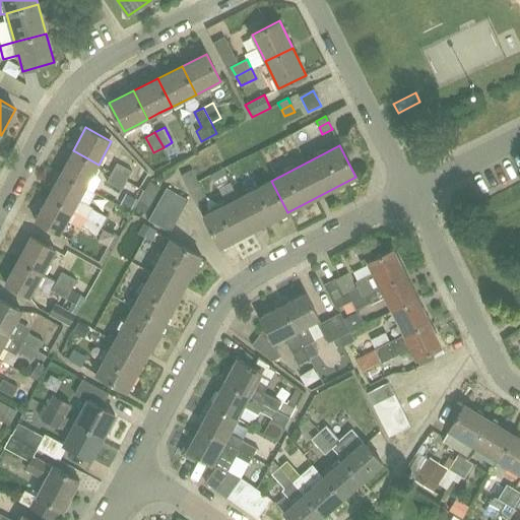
[(99,165),(73,150),(60,174),(85,188),(99,165)]
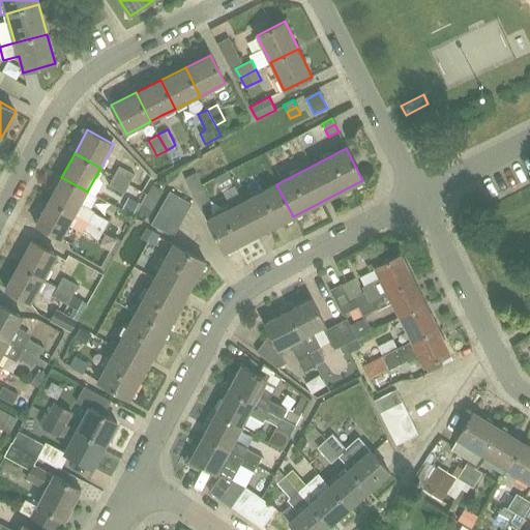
[(119,166),(114,175),(128,183),(135,174),(119,166)]
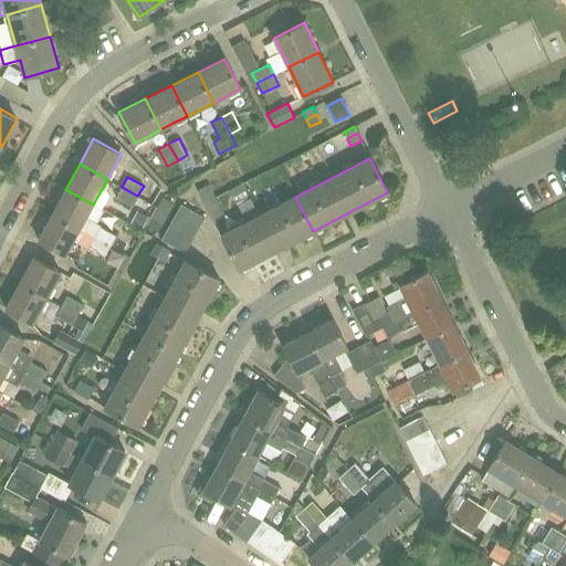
[(209,185),(199,189),(202,197),(212,191),(209,185)]
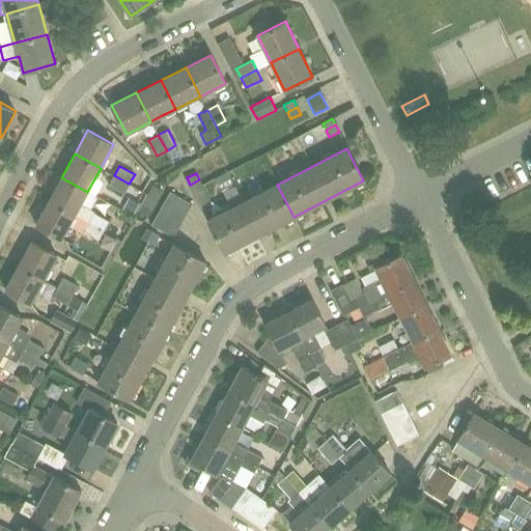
[(129,184),(114,175),(109,186),(123,193),(129,184)]
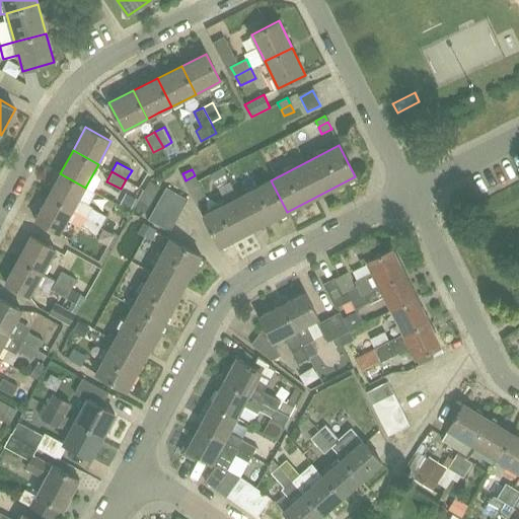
[(85,188),(60,173),(48,196),(73,210),(86,218),(91,208),(78,200),(85,188)]
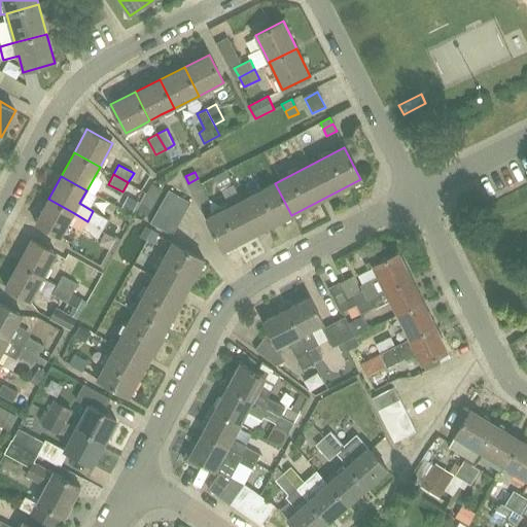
[(188,183),(191,189),(201,185),(198,178),(188,183)]
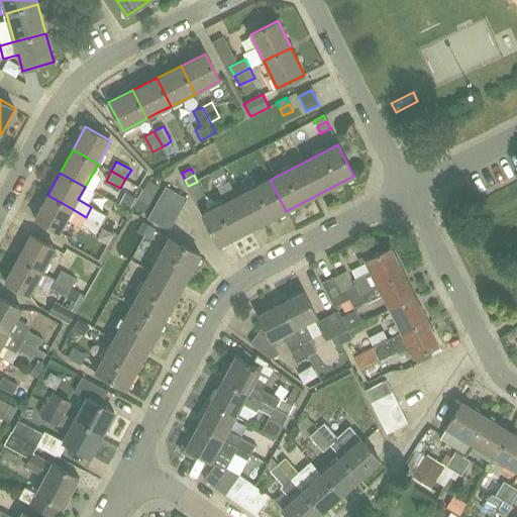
[(148,180),(145,187),(153,192),(158,185),(148,180)]
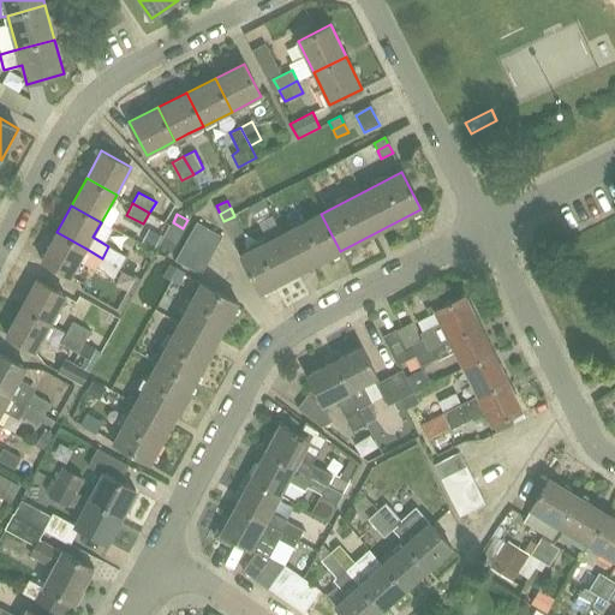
[(266,236),(268,240),(239,255),(258,292),(340,251),(321,214),(281,233),(272,215),(258,222),(266,236)]
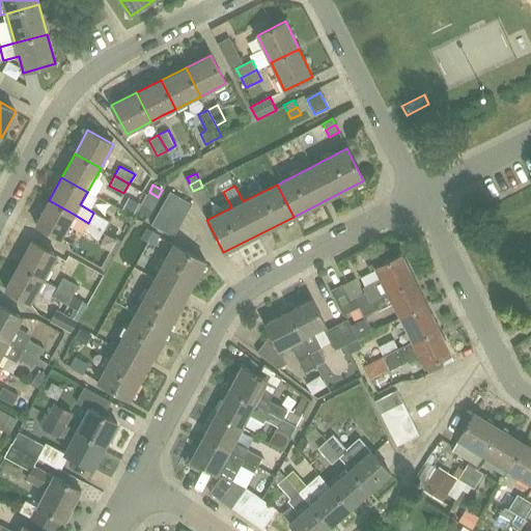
[(202,187),(193,191),(197,198),(206,193),(202,187)]
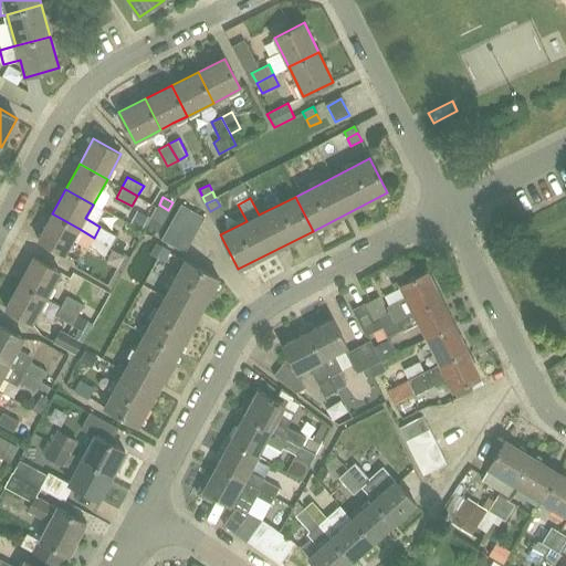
[(159,205),(155,211),(164,217),(168,210),(159,205)]
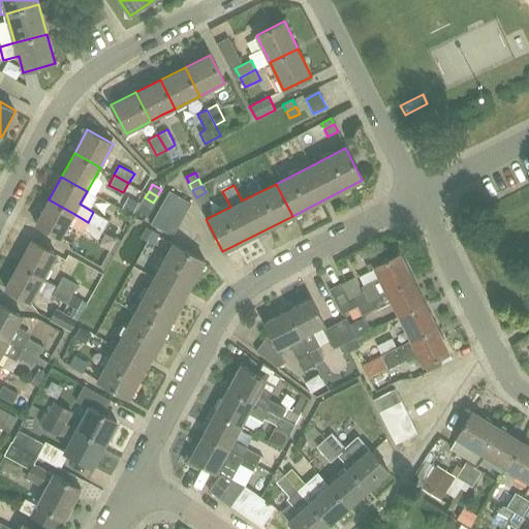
[(163,203),(186,216),(191,205),(169,191),(163,203)]
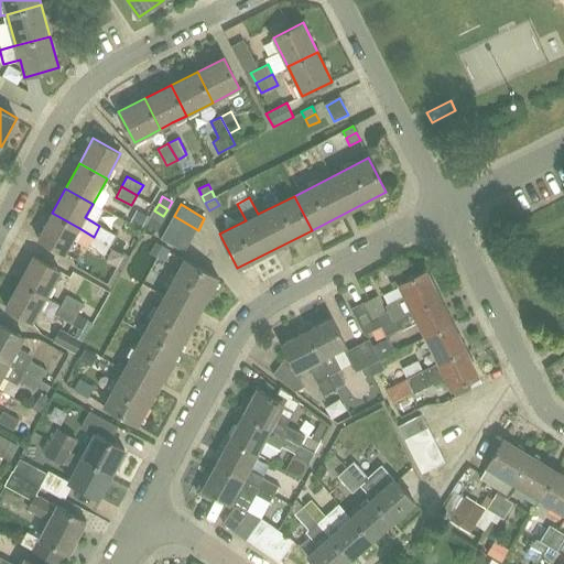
[(223,213),(219,205),(209,210),(213,218),(223,213)]
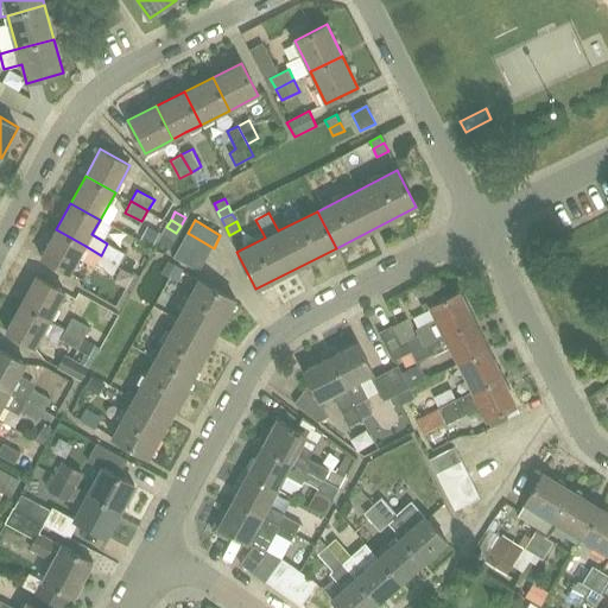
[(141,240),(152,246),(159,233),(149,227),(141,240)]
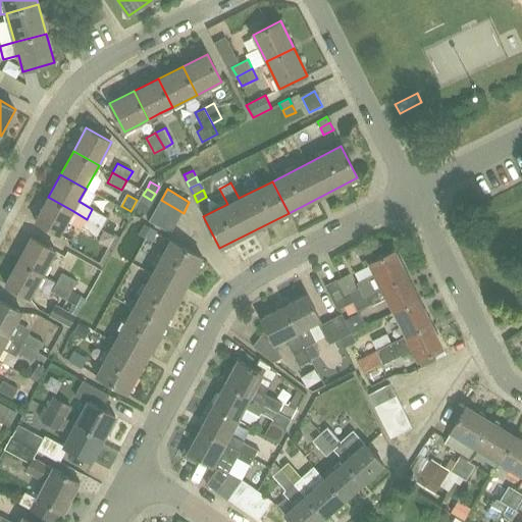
[(143,195),(139,202),(148,206),(151,200),(143,195)]
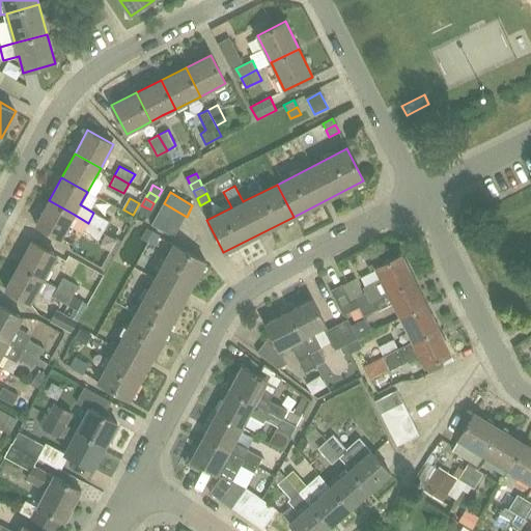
[(75,215),(49,200),(35,224),(61,239),(75,215)]
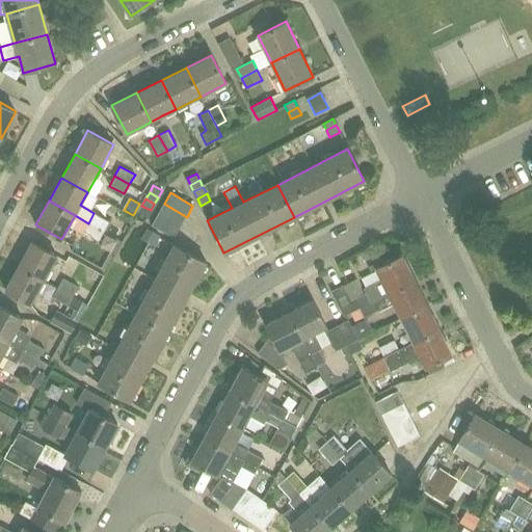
[(181,228),(187,217),(164,204),(158,214),(181,228)]
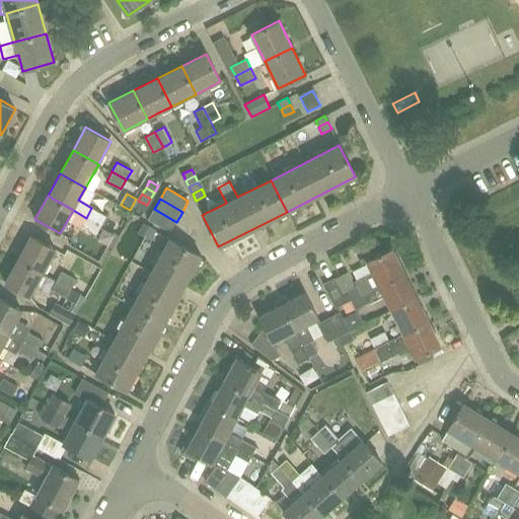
[(143,212),(147,205),(138,201),(135,207),(143,212)]
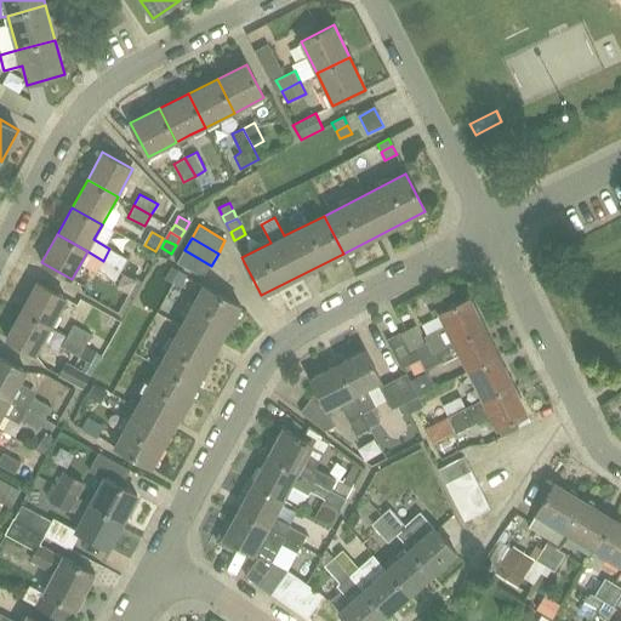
[(109,249),(103,261),(120,271),(126,258),(109,249)]
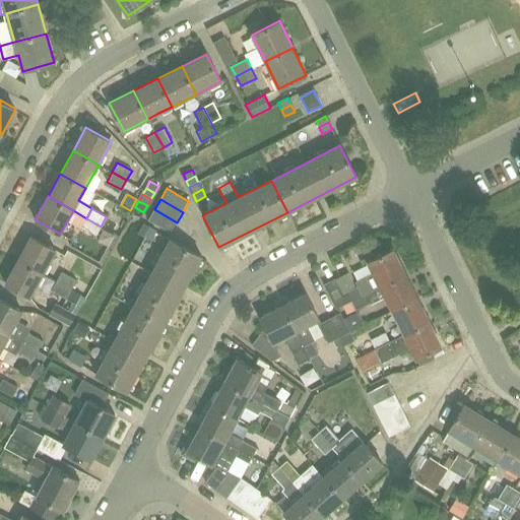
[(171,234),(177,222),(154,209),(148,220),(171,234)]
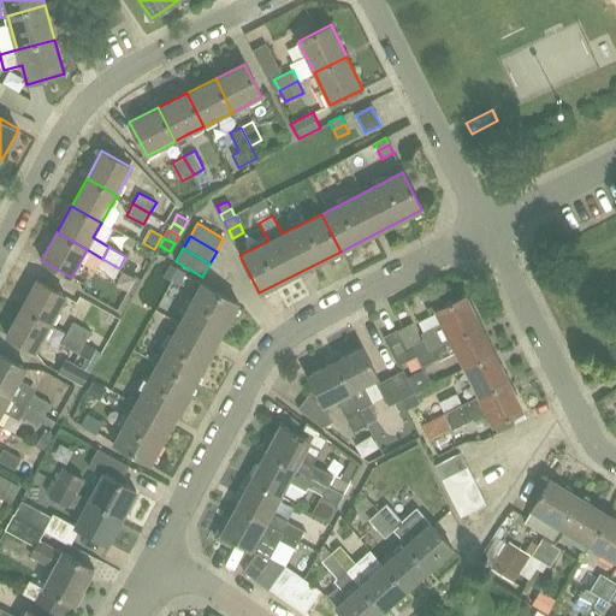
[(119,268),(102,259),(96,268),(114,278),(119,268)]
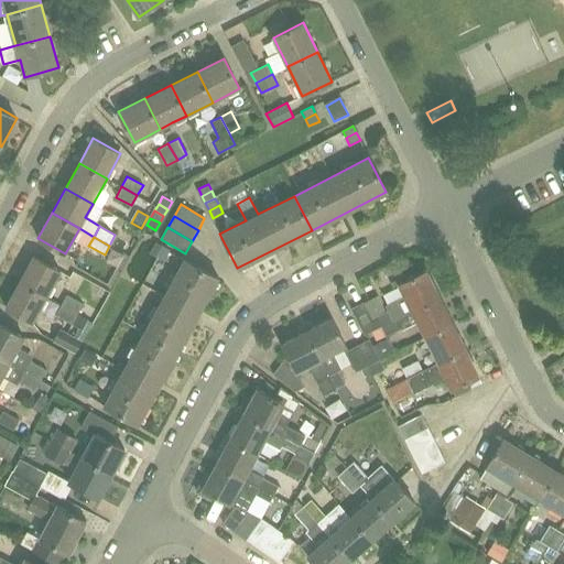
[(154,242),(150,252),(156,257),(162,247),(154,242)]
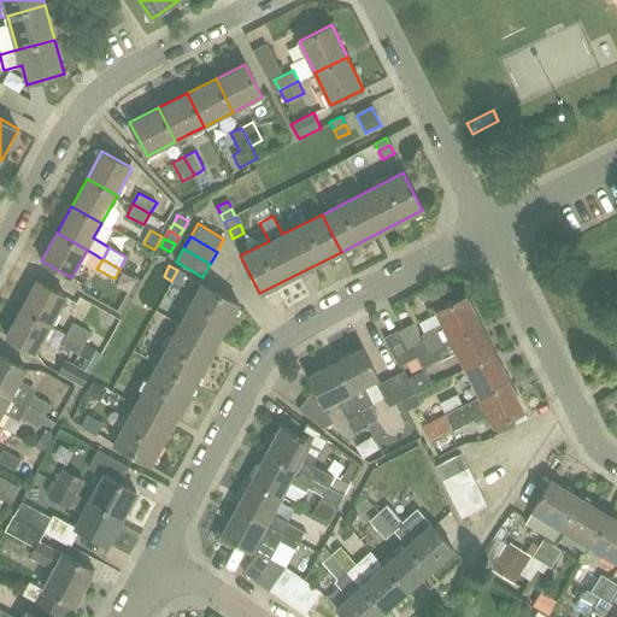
[(171,281),(178,286),(186,274),(177,270),(171,281)]
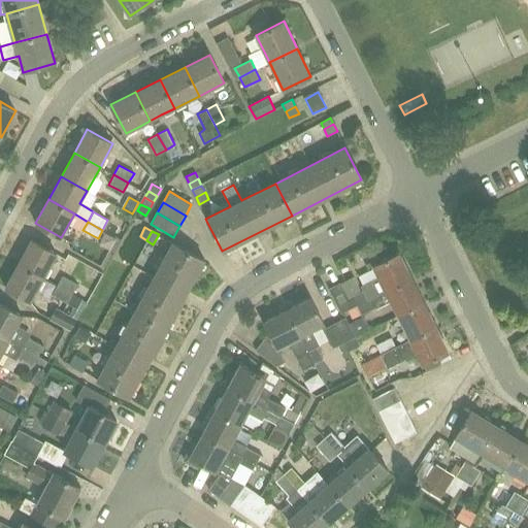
[(32,240),(19,264),(43,277),(57,254),(32,240)]
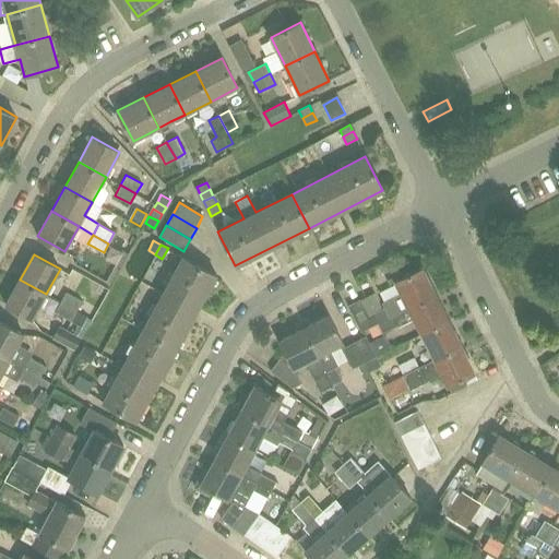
[(163,293),(143,330),(176,348),(216,275),(182,257),(169,282),(156,276),(151,286),(163,293)]
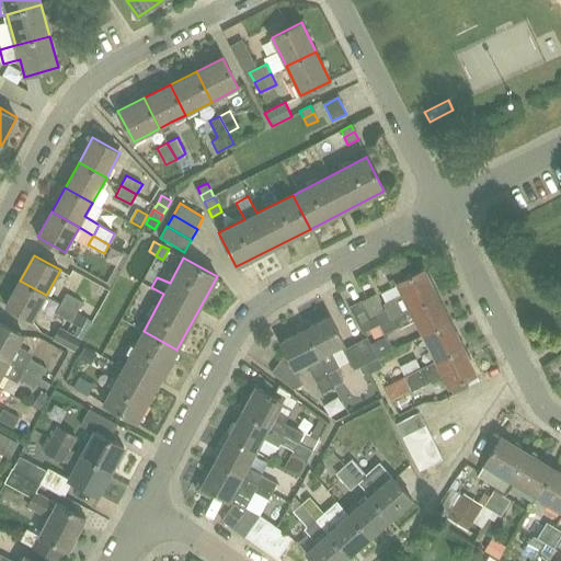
[(435,295),(422,268),(396,282),(409,308),(435,295)]
